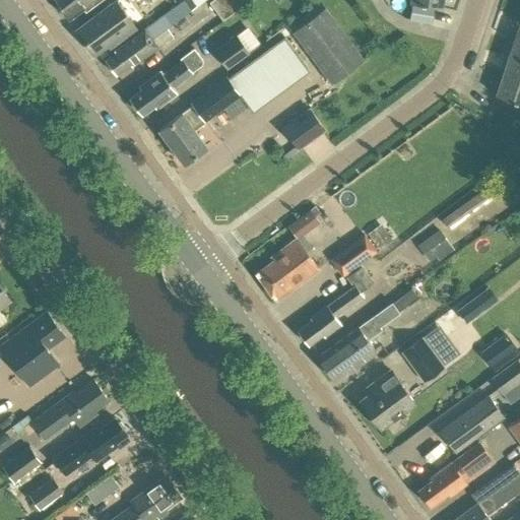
[(84,11),(100,0),(53,0),(67,17),(80,7),(84,11)]
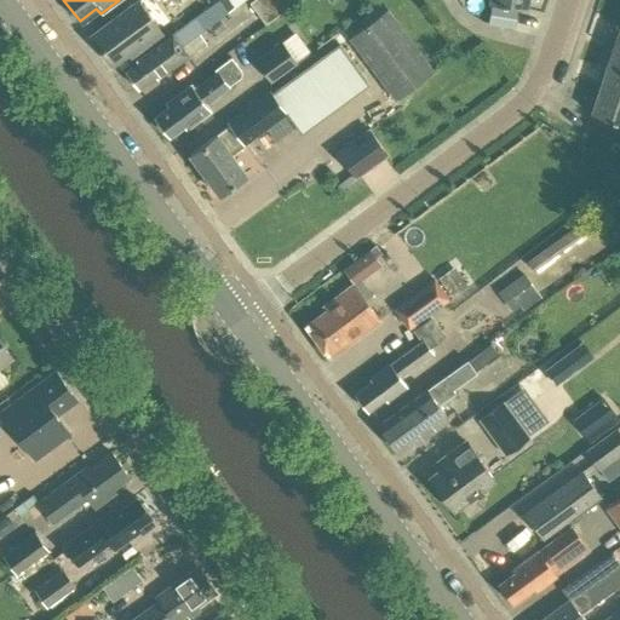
[(182,44),(231,6),(227,0),(216,0),(135,59),(136,62),(124,72),(136,87),(153,75),(155,78),(185,56),(179,46),(182,44)]
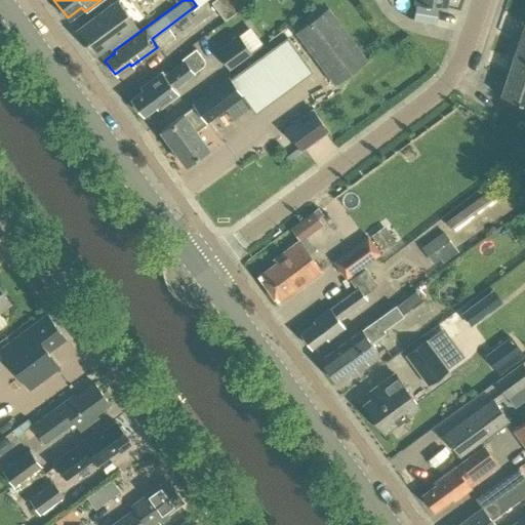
[(212,0),(209,3),(223,21),(249,0),(212,0)]
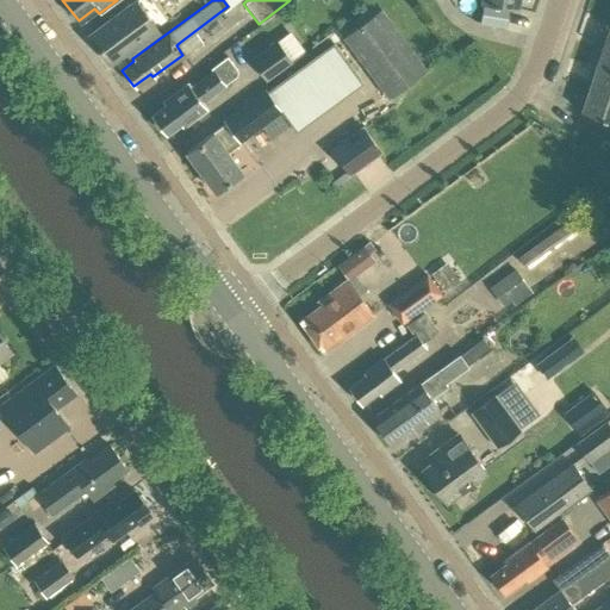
[(125,56),(157,32),(135,1),(88,35),(109,63),(123,53),(125,56)]
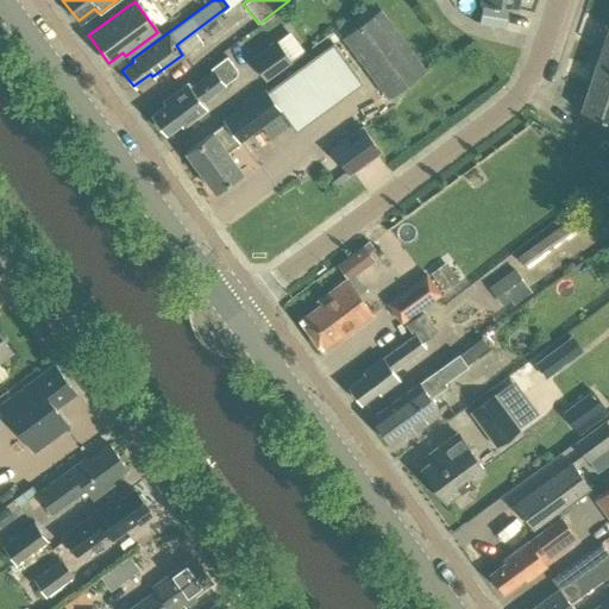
[(507,8),(482,4),(479,23),(503,26),(507,8)]
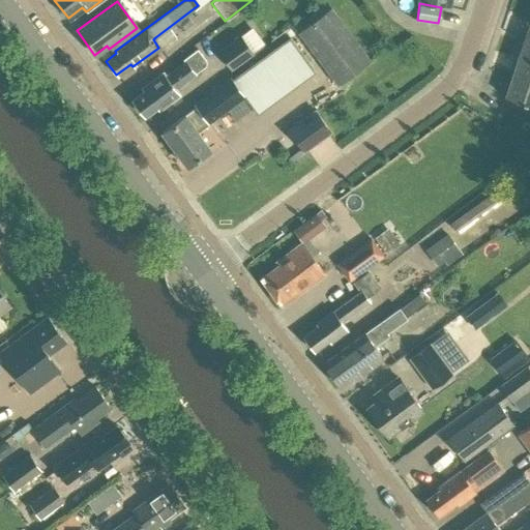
[(335,86),(370,60),(330,7),(296,33),(335,86)]
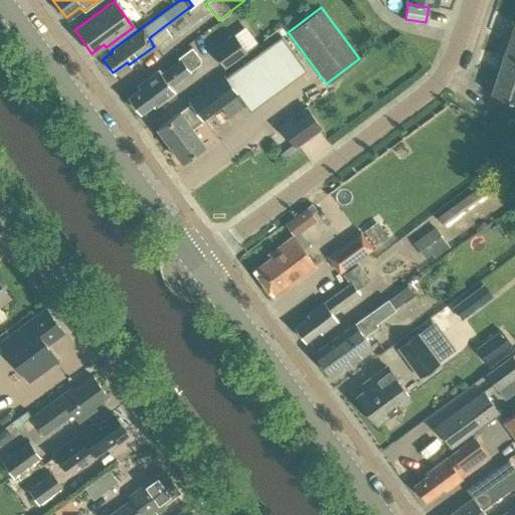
[(514,34),(509,32),(502,51),(514,55),(514,34)]
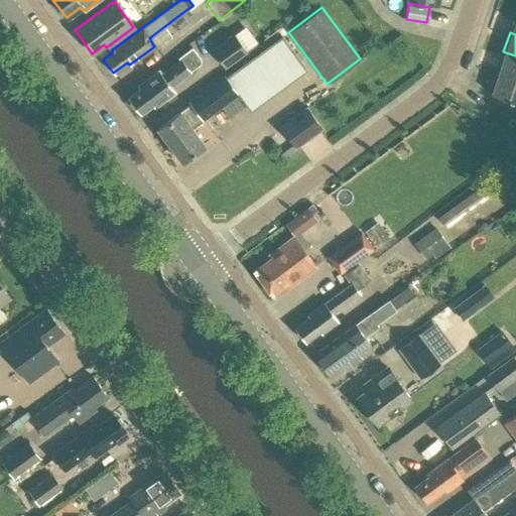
[(233,33),(211,49),(224,68),(247,51),(233,33)]
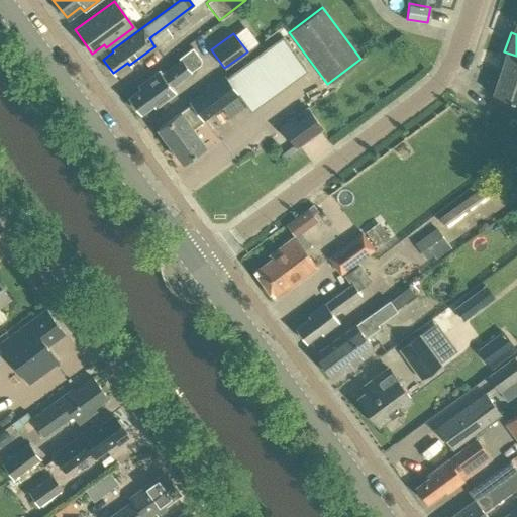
[(225,78),(245,105),(249,111),(304,70),(280,36),(225,78)]
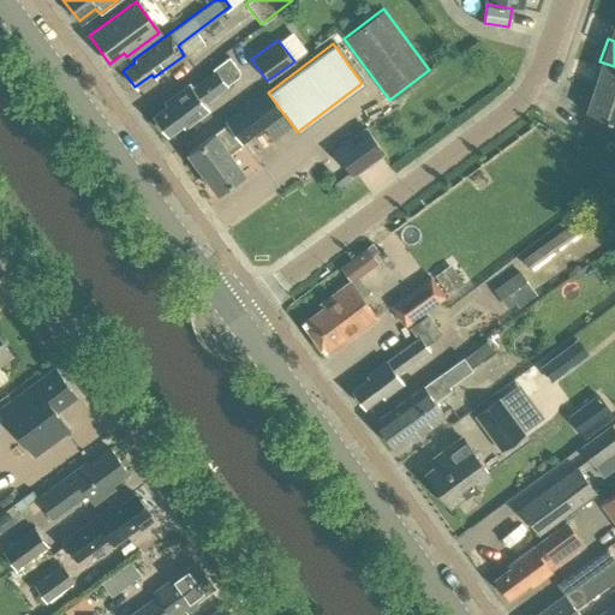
[(159,130),(163,130),(166,133),(185,119),(189,123),(207,109),(202,105),(225,88),(225,87),(238,76),(239,71),(228,57),(212,69),(214,72),(190,89),(187,85),(163,103),(166,107),(153,117),(156,120),(155,124),(159,130)]
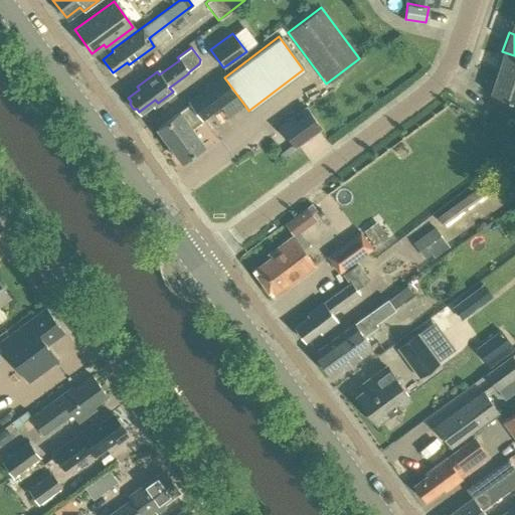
[(514,55),(502,51),(496,69),(514,75),(514,55)]
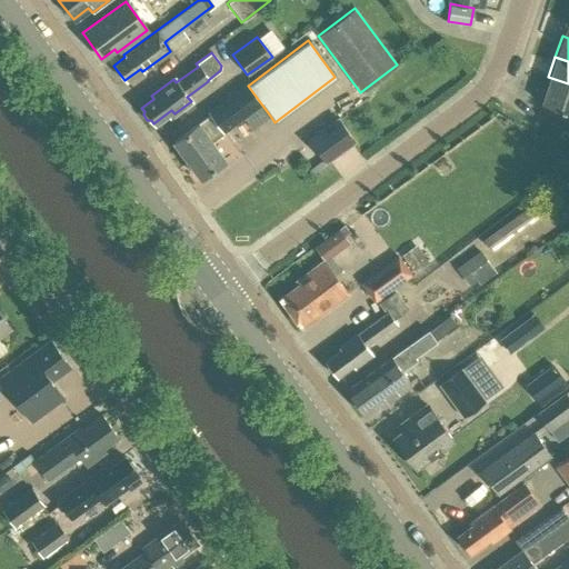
[(568,83),(548,77),(540,102),(568,111),(568,83)]
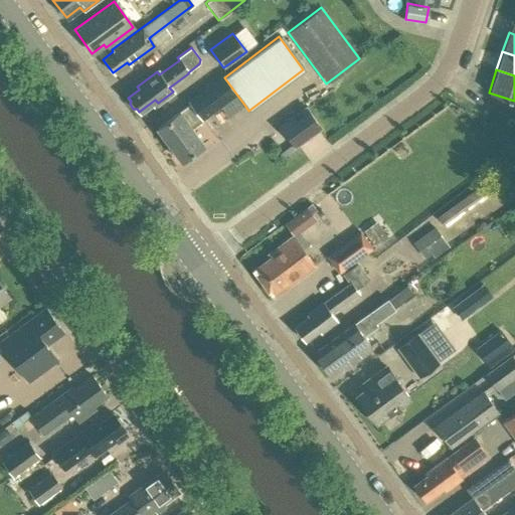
[(203,144),(191,128),(201,121),(201,120),(219,107),(227,118),(244,105),(224,77),(222,75),(187,101),(189,104),(178,112),(178,111),(155,128),(180,161),(203,144)]
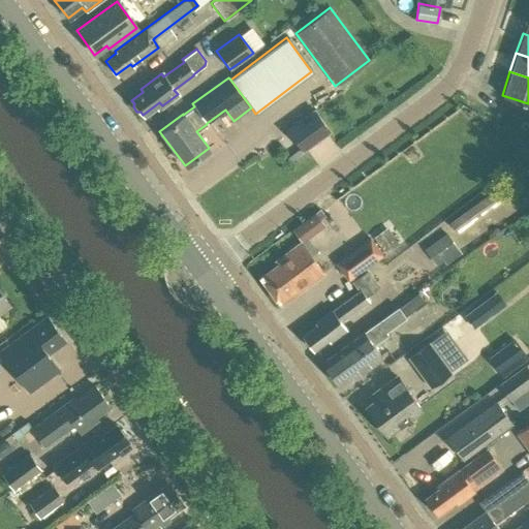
[(314,111),(287,130),(302,151),(329,131),(314,111)]
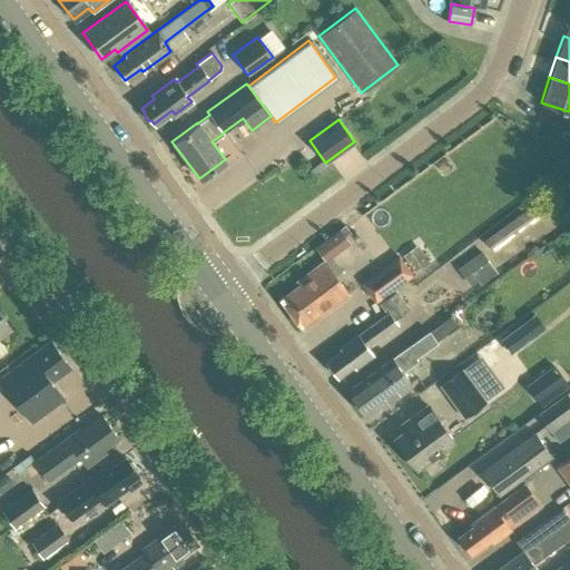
[(532,204),(483,239),(490,248),(539,213),(532,204)]
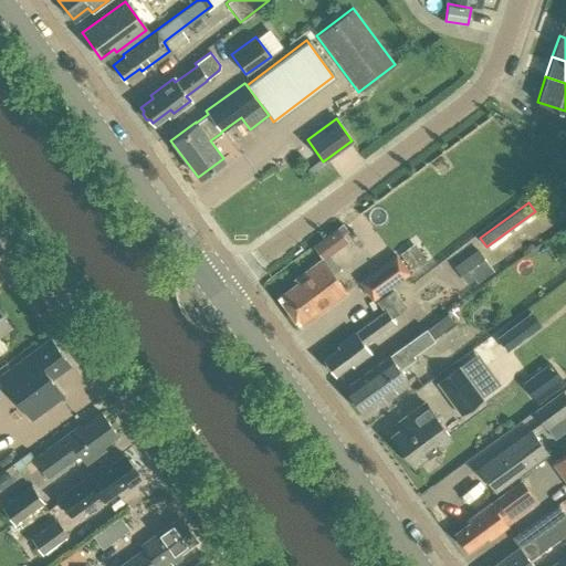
[(427,261),(413,243),(399,253),(412,271),(427,261)]
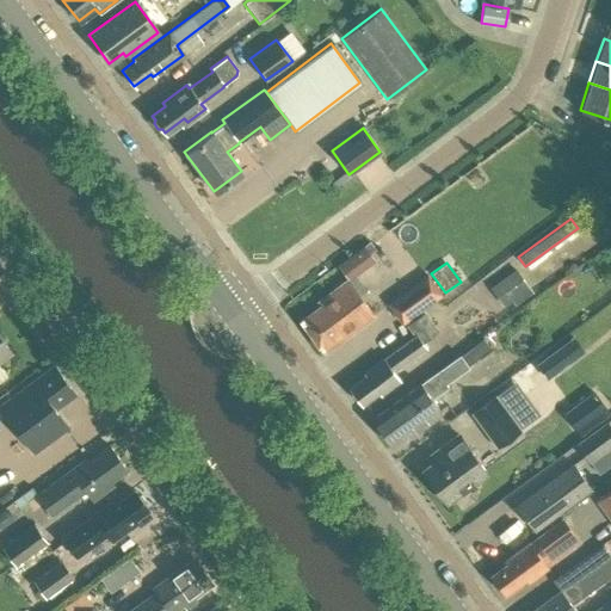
[(514,269),(489,288),(504,307),(530,289),(514,269)]
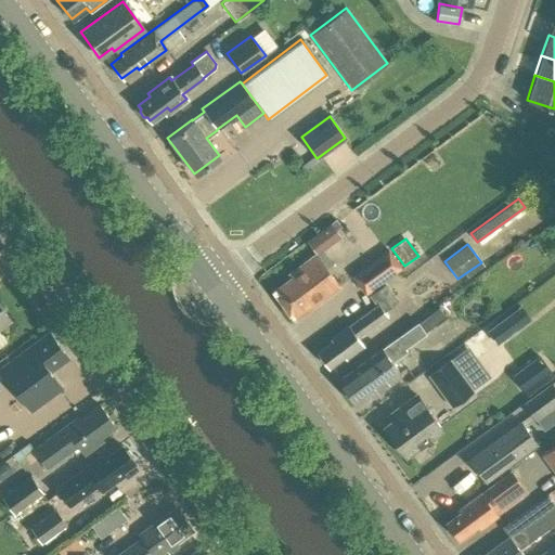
[(383,281),(400,268),(386,249),(350,275),(364,295),(369,292),(383,281)]
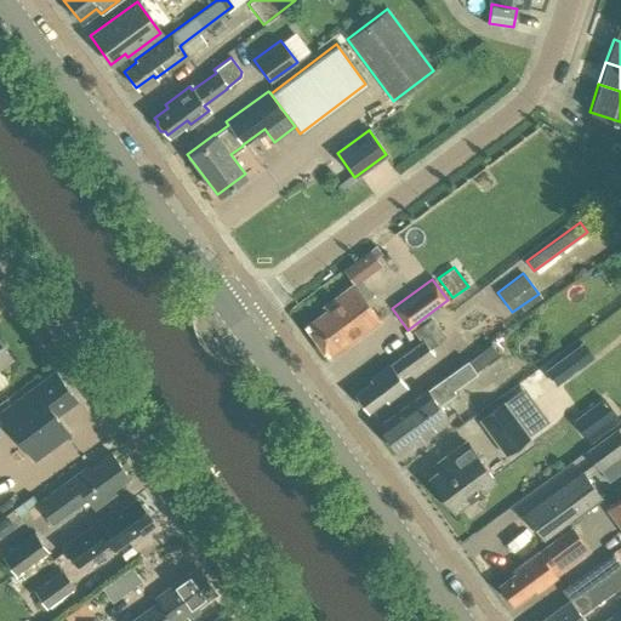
[(351,342),(379,322),(352,284),(324,305),(328,311),(306,326),(326,353),(348,337),(351,342)]
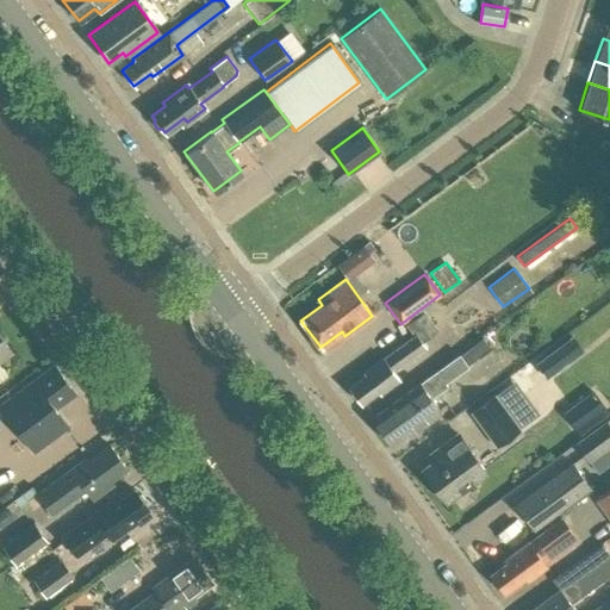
[(421,309),(405,321),(416,335),(421,342),(436,329),(421,309)]
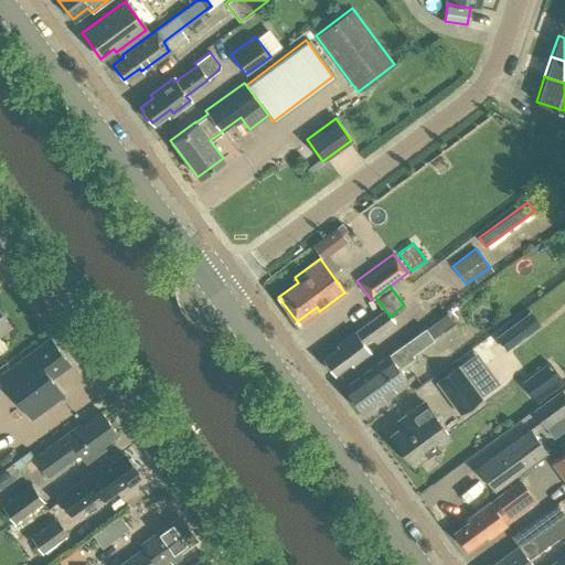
[(393,322),(390,317),(385,310),(354,332),(353,331),(336,345),(337,348),(322,359),(334,374),(352,361),(355,361),(369,352),(363,344),(393,322)]
